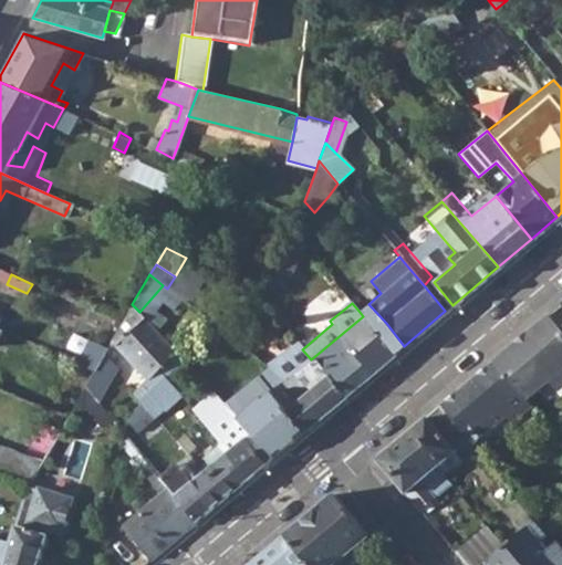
[(111,339),(147,380),(132,394),(154,419),(177,400),(162,383),(185,363),(139,312),(132,304),(111,339)]
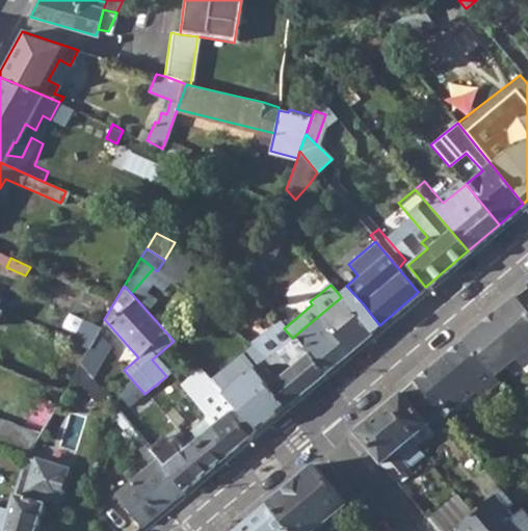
[(353,312),(363,303),(346,286),(338,293),(341,297),(353,312)]
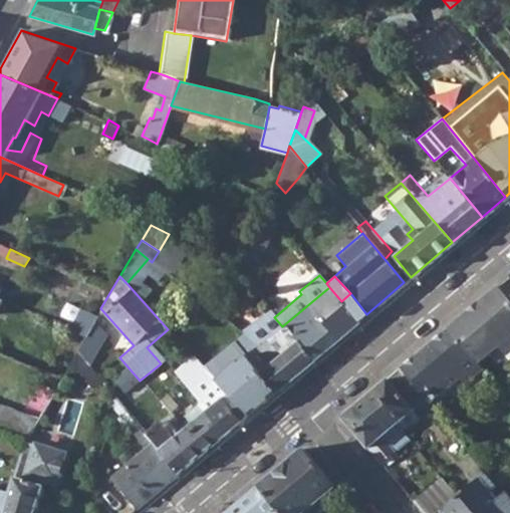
[(509,303),(494,285),(445,326),(475,362),(509,331),(509,303)]
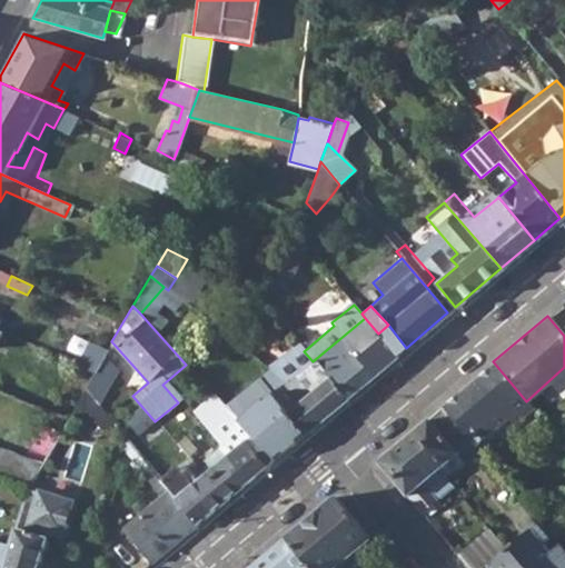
[(378,334),(365,318),(313,361),(345,399),(396,356),(378,334)]
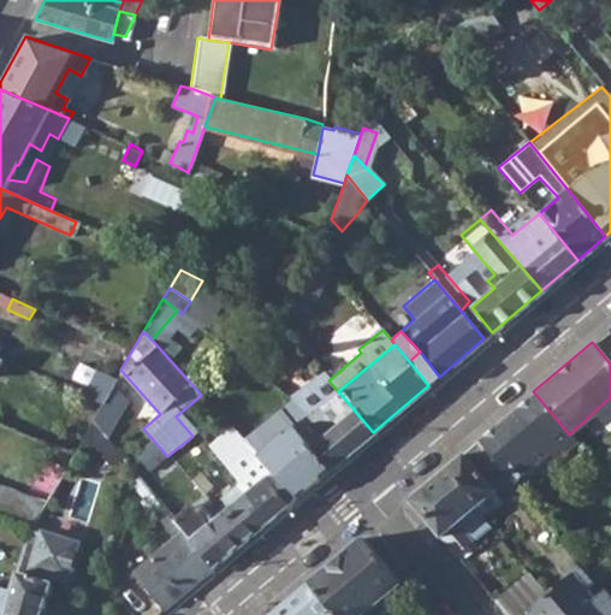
[(0,374),(4,377),(10,364),(0,359),(0,374)]
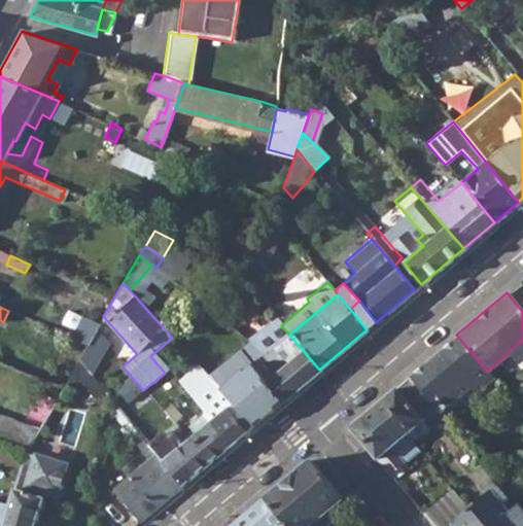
[(84,347),(77,360),(86,371),(89,375),(90,375),(107,344),(93,335),(84,347)]
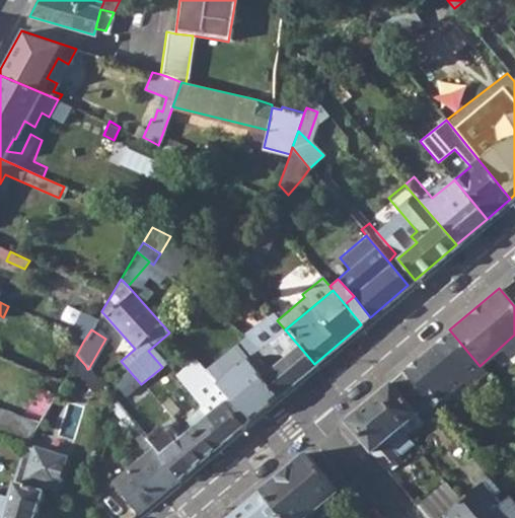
[(244,360),(276,396),(314,364),(285,329),(273,341),(271,338),(259,348),(244,360)]
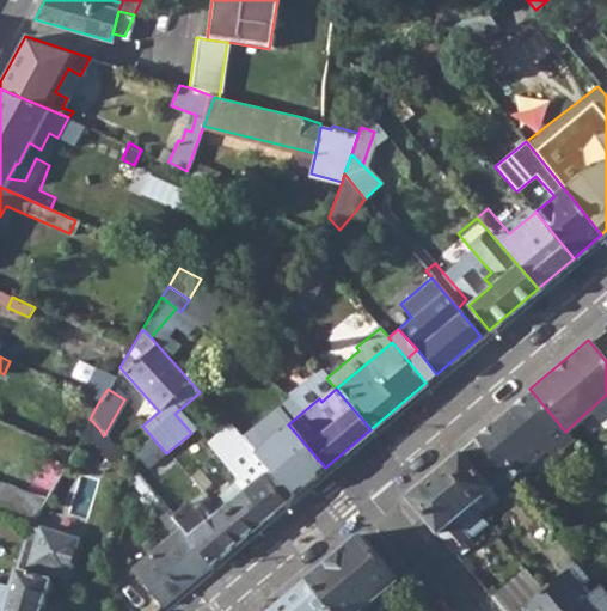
[(506,480),(541,450),(553,451),(570,438),(565,432),(529,389),(472,438),(490,460),(502,475),(506,480)]
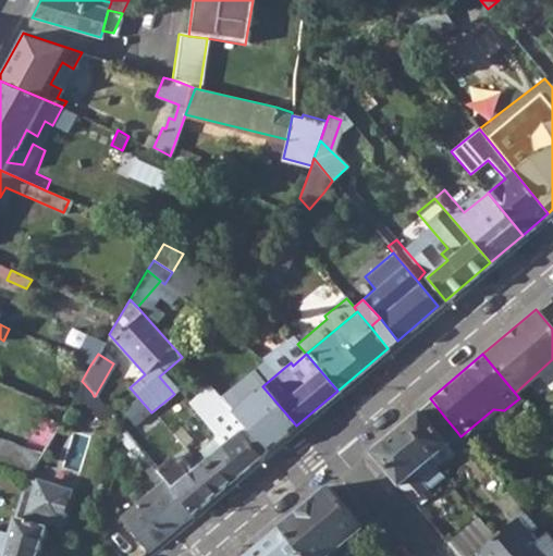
[(52,386),(63,392),(72,397),(82,381),(89,367),(70,357),(52,386)]
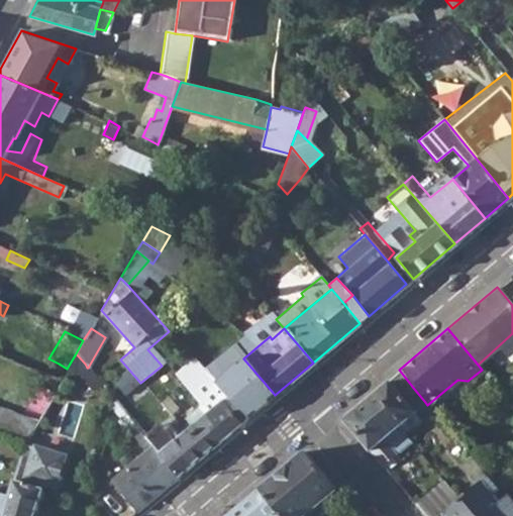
[(178,342),(204,372),(212,365),(185,334),(178,342)]
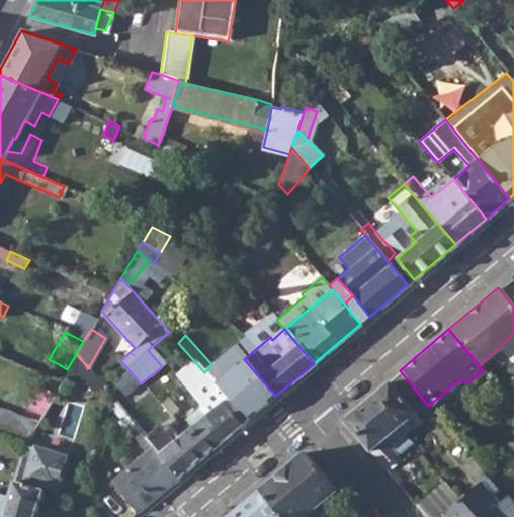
[(237,350),(244,359),(258,347),(249,340),(237,350)]
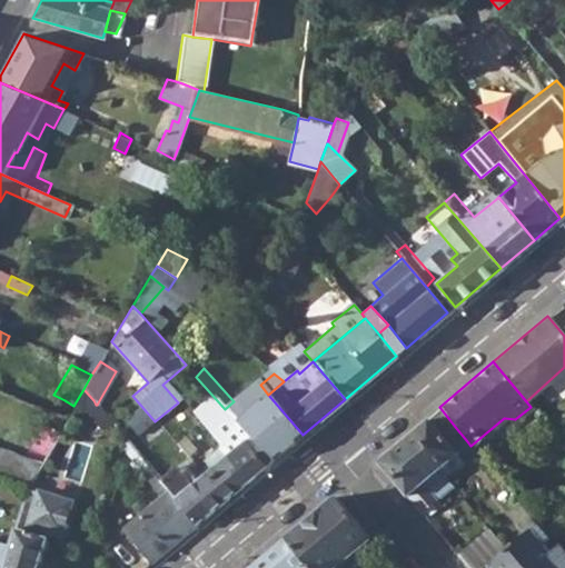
[(303,435),(268,395),(236,421),(241,428),(271,460),(303,435)]
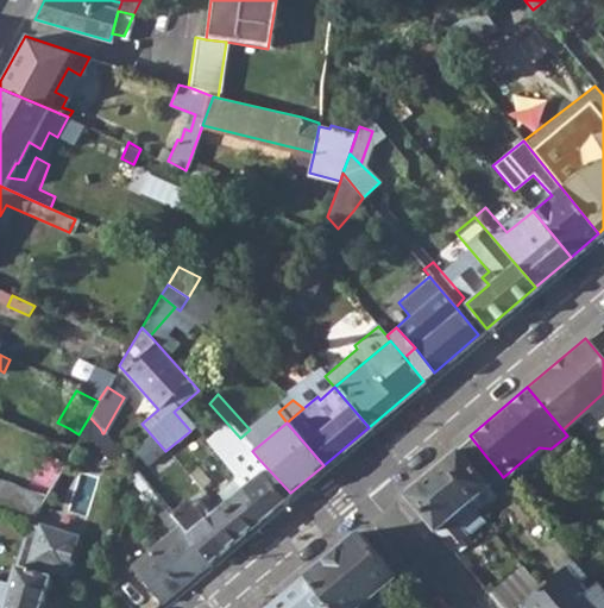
[(70,449),(79,434),(69,428),(60,444),(70,449)]
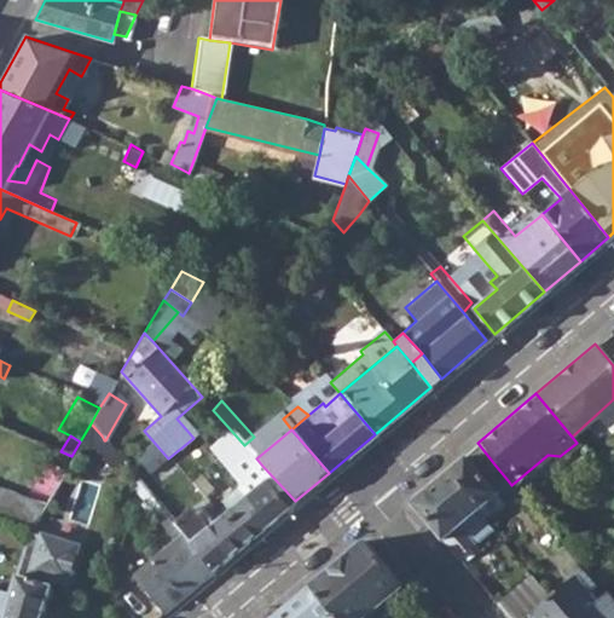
[(93,443),(110,465),(119,457),(105,440),(104,440),(102,435),(93,443)]
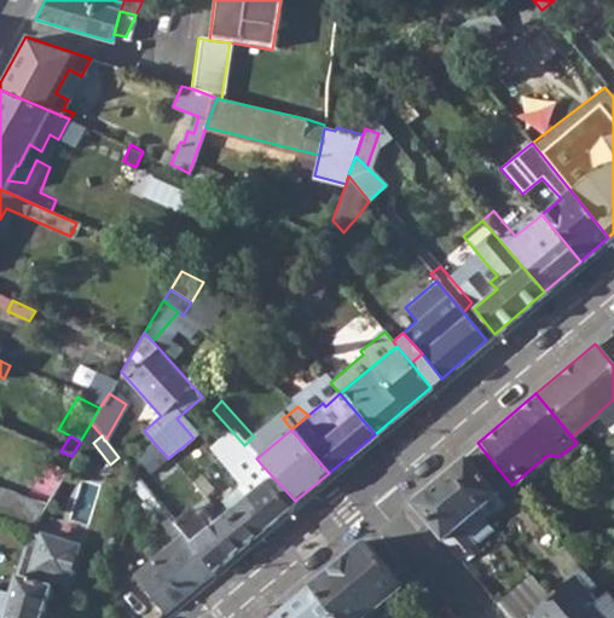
[(407,501),(455,556),(471,543),(465,535),(503,504),(493,494),(508,480),(496,466),(478,443),(407,501)]
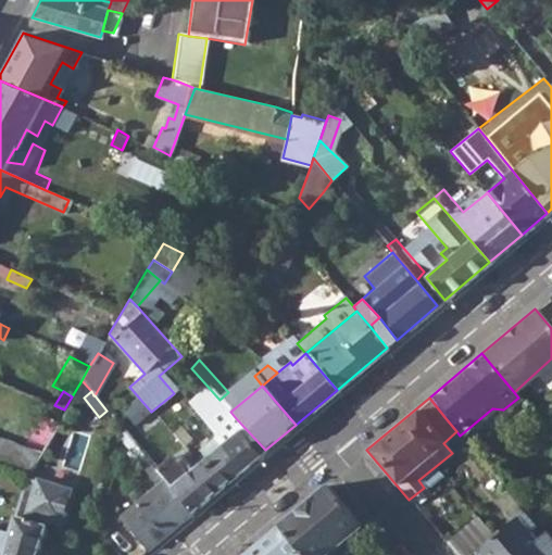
[(171,492),(189,514),(265,450),(236,418),(230,412),(222,402),(207,415),(221,431),(215,436),(197,451),(199,454),(189,463),(191,466),(187,469),(191,475),(171,492)]
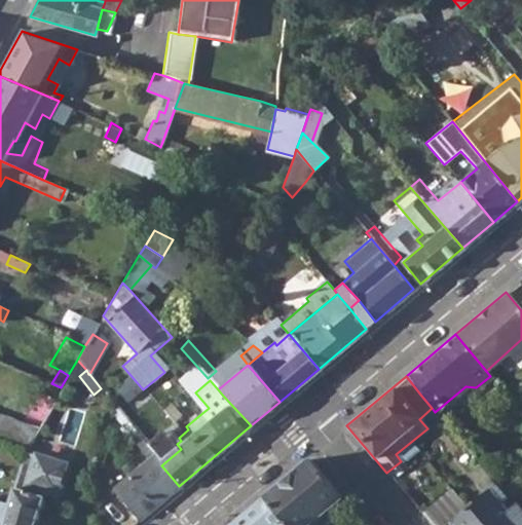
[(190,397),(203,412),(209,408),(195,392),(190,397)]
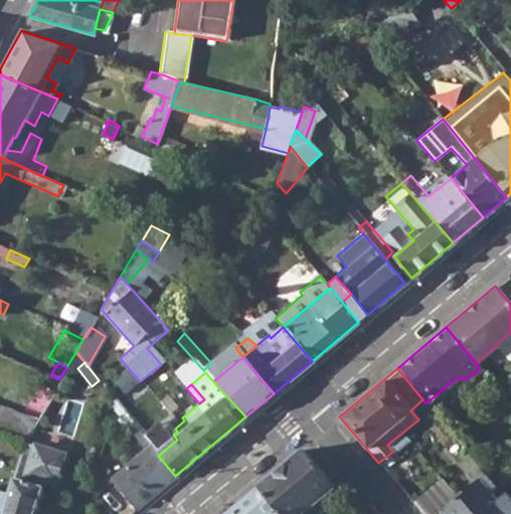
[(0,431),(23,440),(34,420),(0,407),(0,431)]
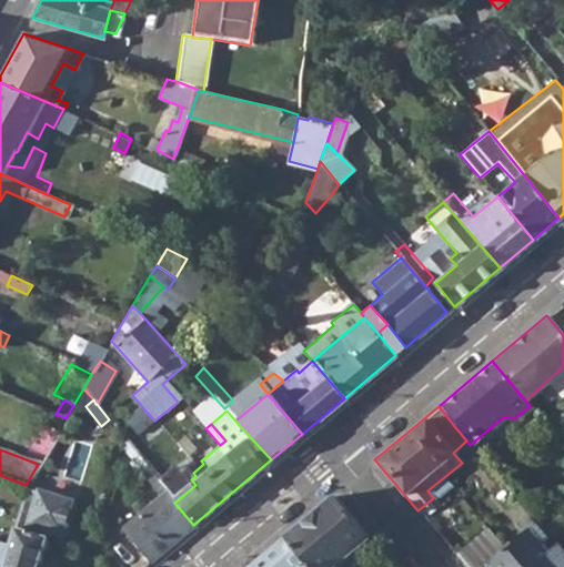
[(157,481),(174,503),(195,485),(191,479),(177,463),(157,481)]
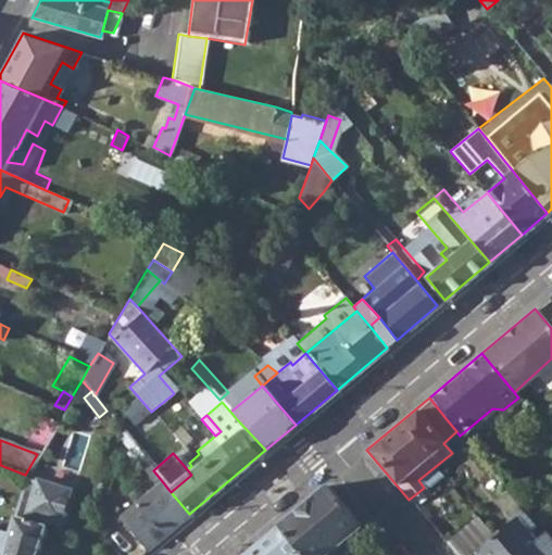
[(115,517),(143,552),(189,514),(171,492),(153,470),(142,456),(135,462),(154,484),(115,517)]
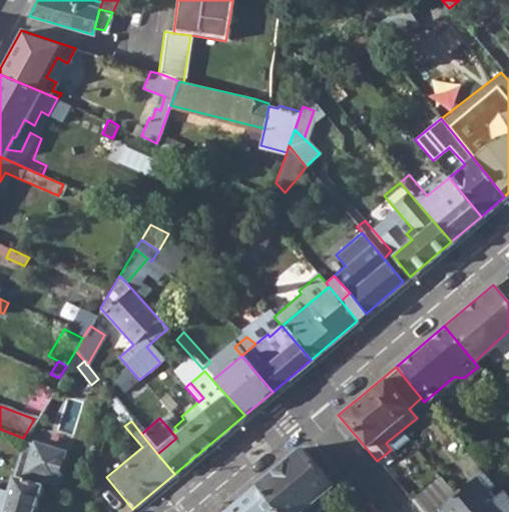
[(31,511),(39,486),(37,485),(38,478),(52,483),(60,454),(22,442),(12,474),(0,511),(31,511)]
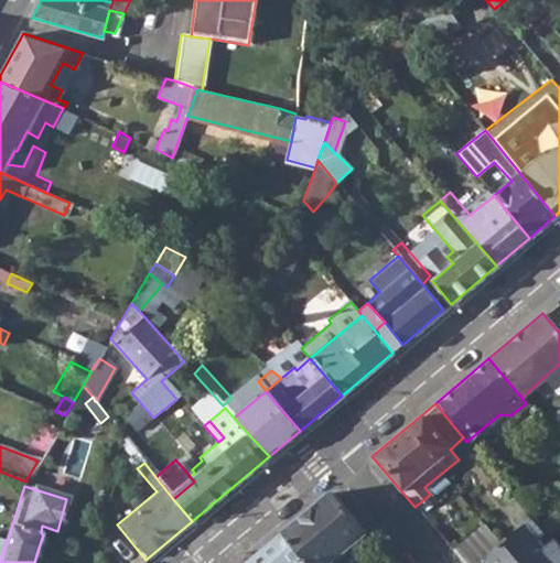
[(280,532),(304,562),(326,562),(364,532),(330,490),(280,532)]
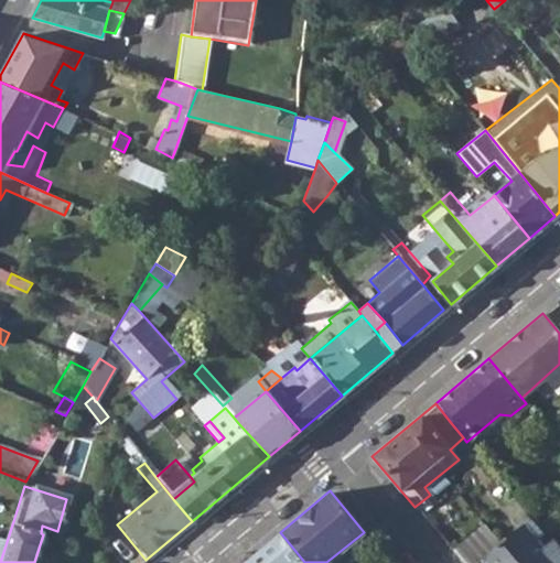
[(502,507),(519,527),(521,524),(523,527),(531,518),(513,497),(502,507)]
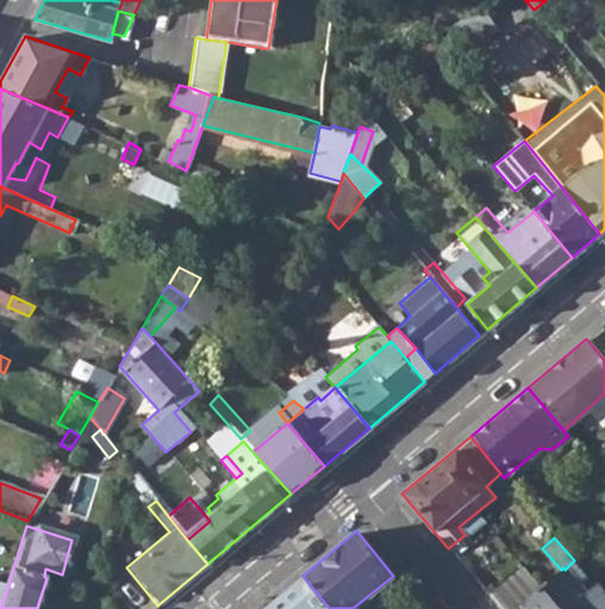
[(0,608),(14,564),(0,563),(0,608)]
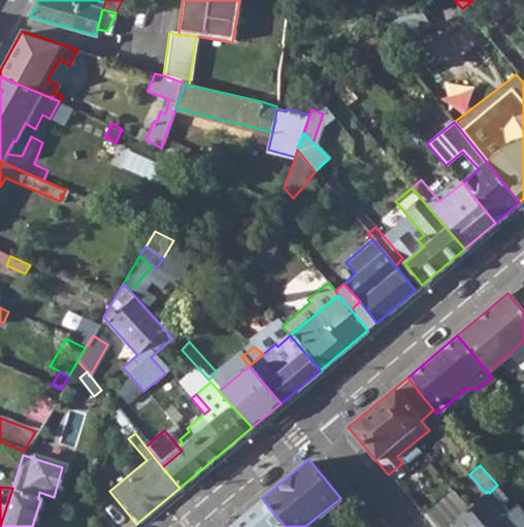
[(465,511),(450,524),(453,526),(523,526),(523,515),(517,506),(509,515),(489,493),(488,491),(486,493),(465,511)]
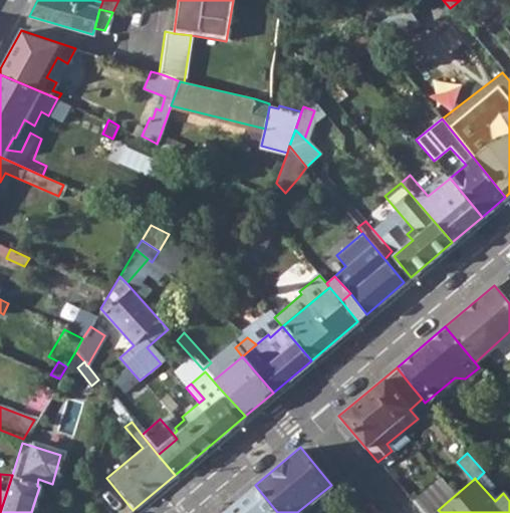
[(434,512),(438,510),(453,497),(440,481),(413,503),(421,512),(434,512)]
